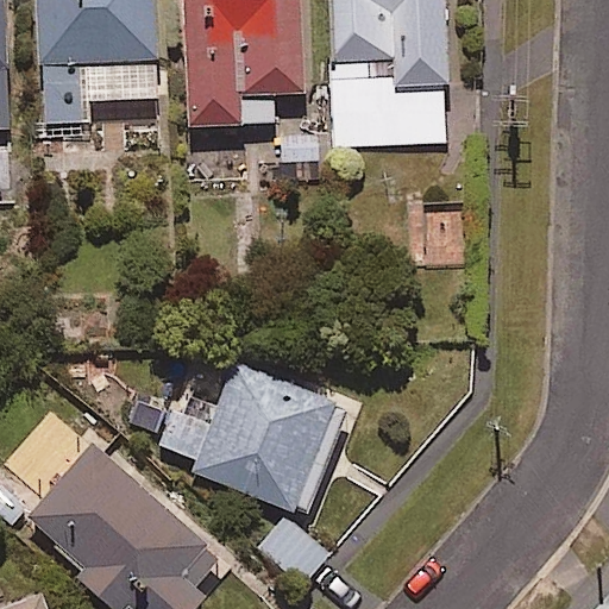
[(154,0),(37,0),(41,126),(90,125),(89,102),(157,100),(154,0)]
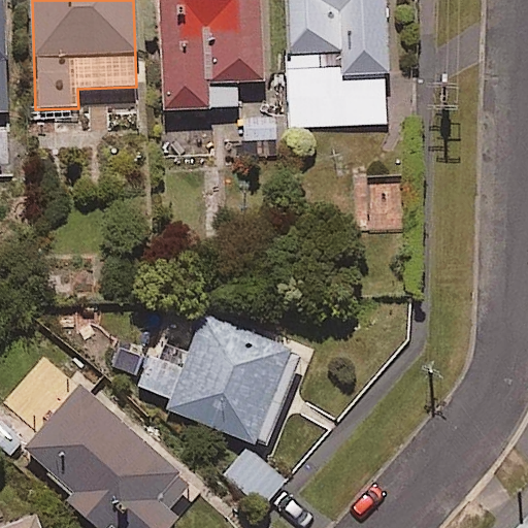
[(157,0),(163,113),(237,109),(236,88),(264,86),(259,0),(157,0)]
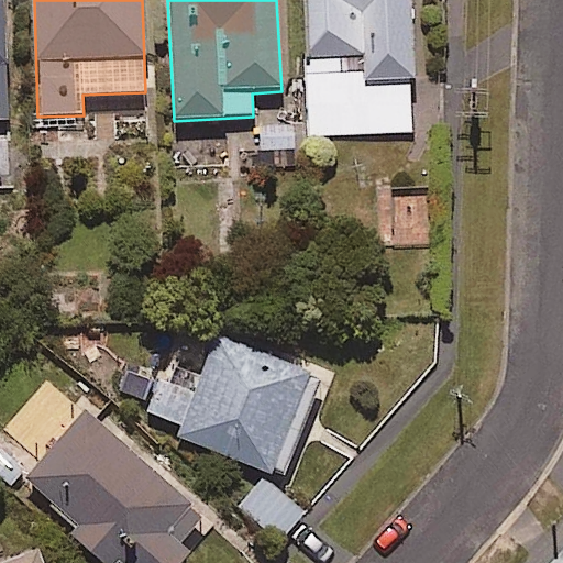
[(410,0),(307,0),(309,134),(412,133),(410,0)]
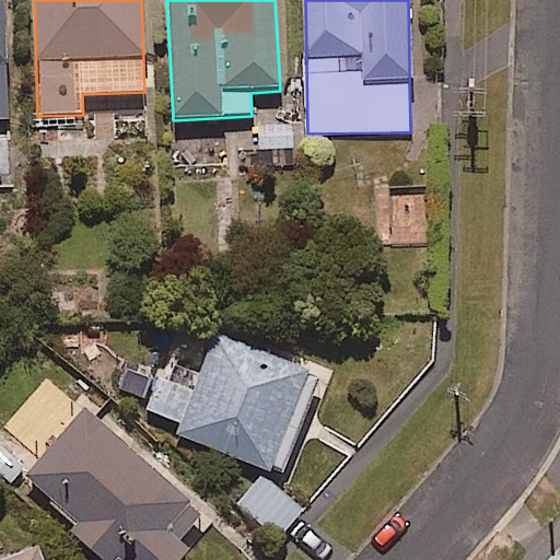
[(433,185),(381,185),(382,245),(434,244),(433,185)]
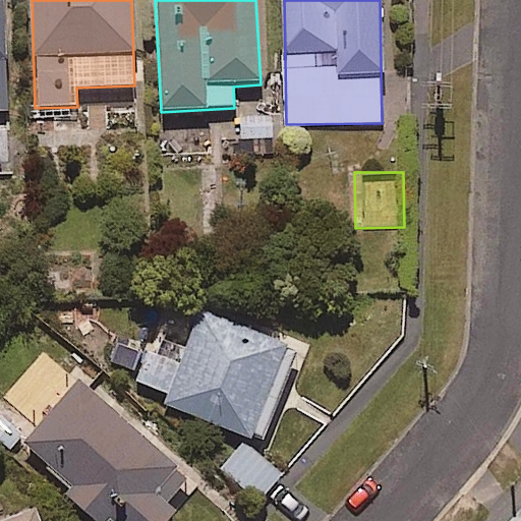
[(158,337),(137,383),(170,397),(166,406),(256,445),(296,352),(200,311),(184,348),(158,337)]
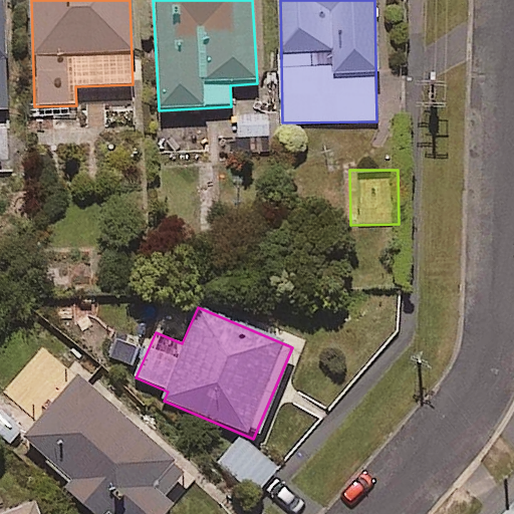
[(76,484),(66,496),(85,513),(108,513),(109,513),(172,513),(176,509),(165,499),(188,474),(74,373),(20,434),(76,484)]
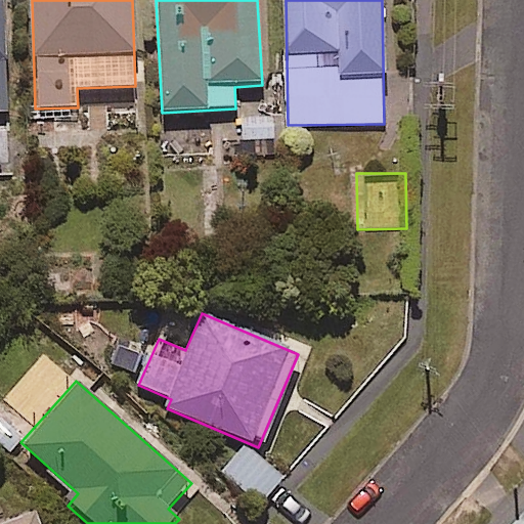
[(284,479),(247,446),(224,472),(260,505),(284,479)]
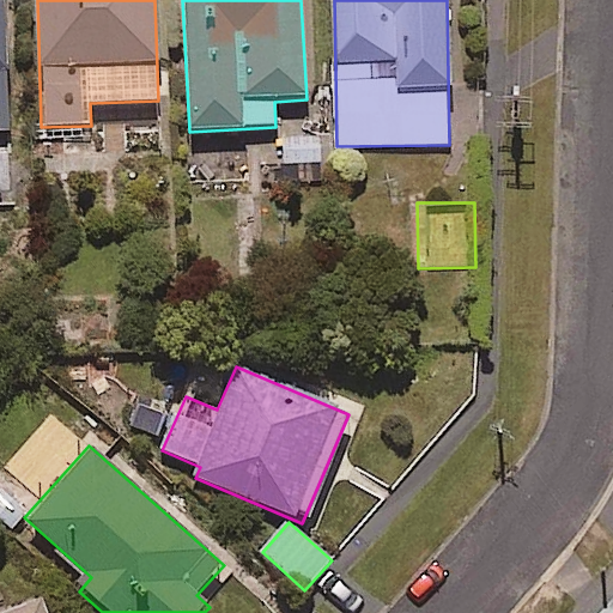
[(58,612),(54,602),(23,612),(58,612)]
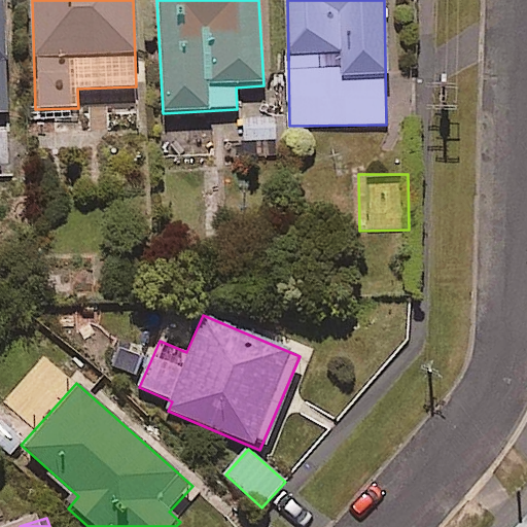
All buildings are outlined.
